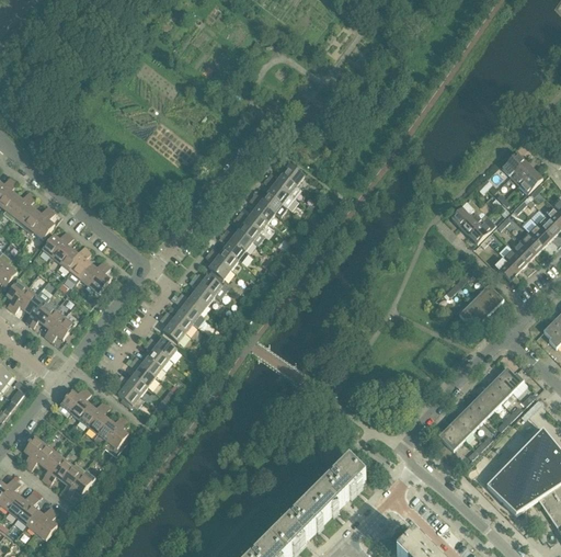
[(502,167),(511,175),(526,161),(517,152),(502,167)]
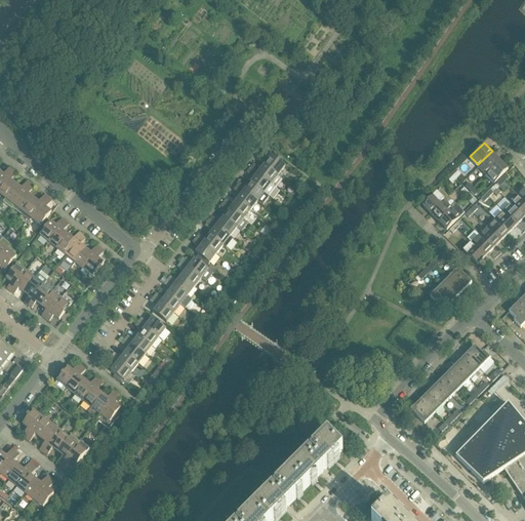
[(268,157),(264,162),(277,173),(285,163),(282,161),(264,148),(260,152),(265,156),(266,155),(268,157)]
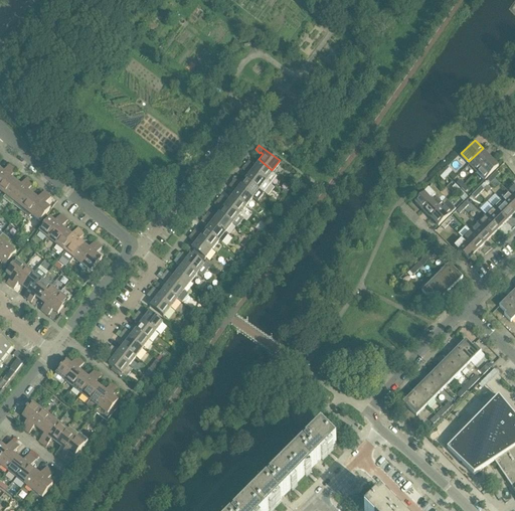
[(469,161),(477,169),(490,155),(483,148),(469,161)]
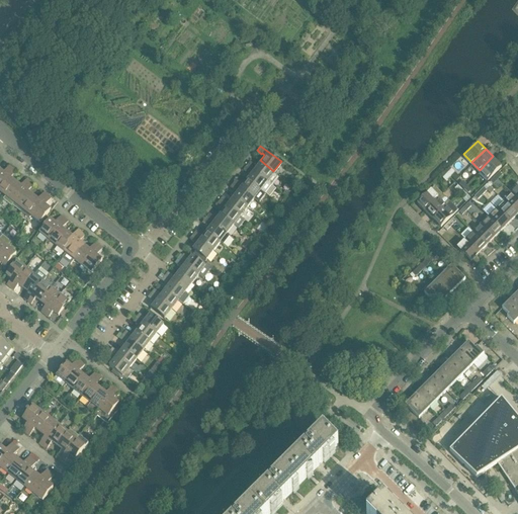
[(493,156),(480,170),(488,178),(501,164),(493,156)]
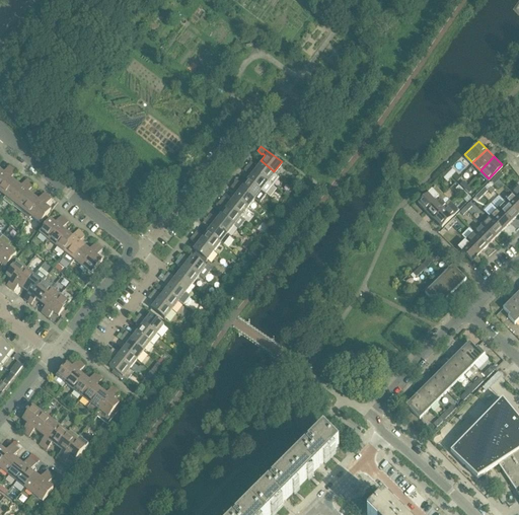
[(250,159),(247,163),(272,182),(278,174),(274,171),(261,160),(256,165),(254,163),(254,162),(250,159)]
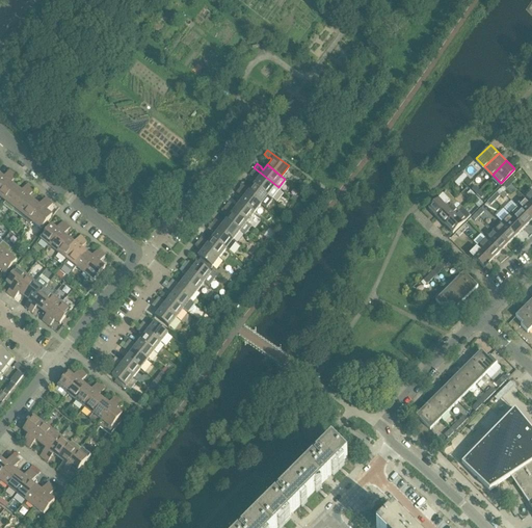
[(0,186),(14,169),(9,166),(3,175),(0,172),(0,186)]
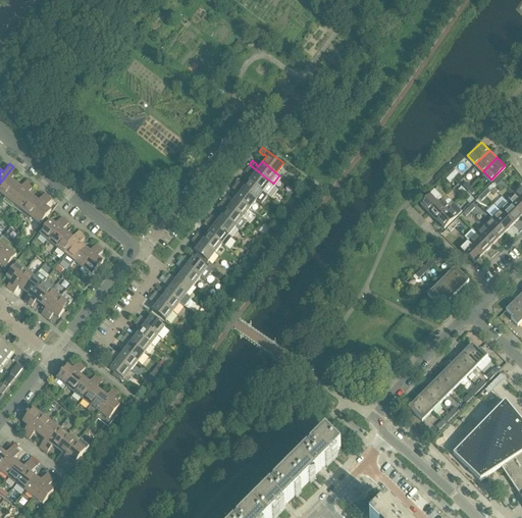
[(253,173),(249,178),(266,192),(273,184),(249,164),(245,168),(250,172),(250,171),(253,173)]
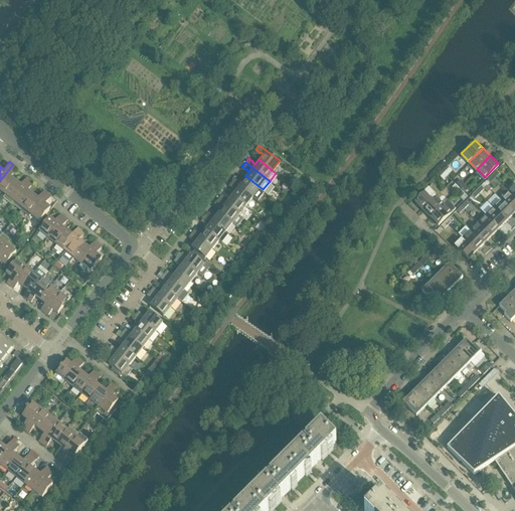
[(0,180),(0,187),(5,192),(15,178),(11,175),(17,167),(13,164),(0,180)]
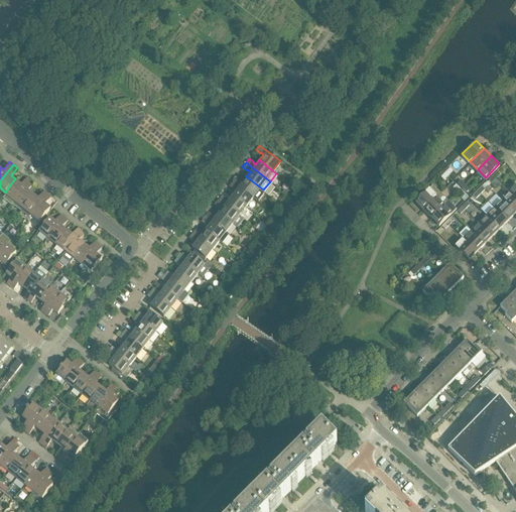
[(11,202),(12,202),(30,177),(26,175),(20,182),(15,178),(5,193),(3,196),(11,202)]
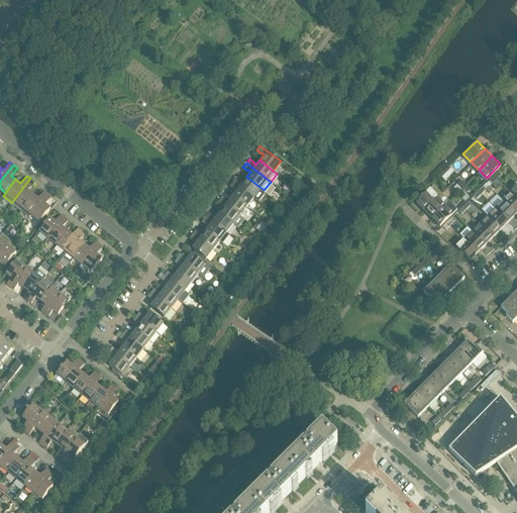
[(236,176),(232,180),(253,196),(257,200),(265,191),(264,190),(246,177),(242,182),(240,180),(240,179),(236,176)]
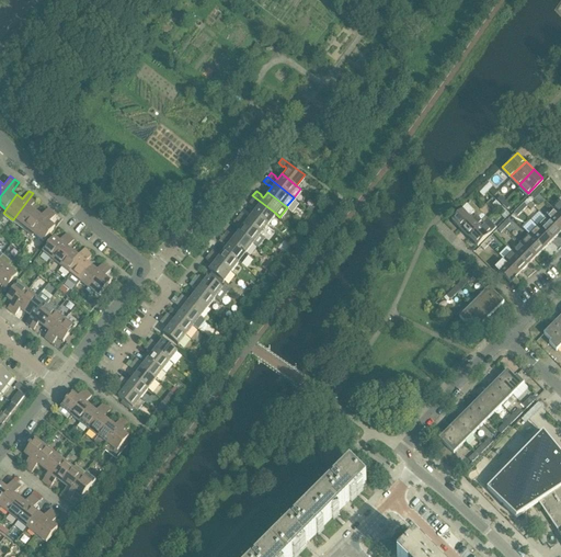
[(33,193),(13,219),(14,219),(23,226),(36,209),(31,205),(37,196),(33,193)]
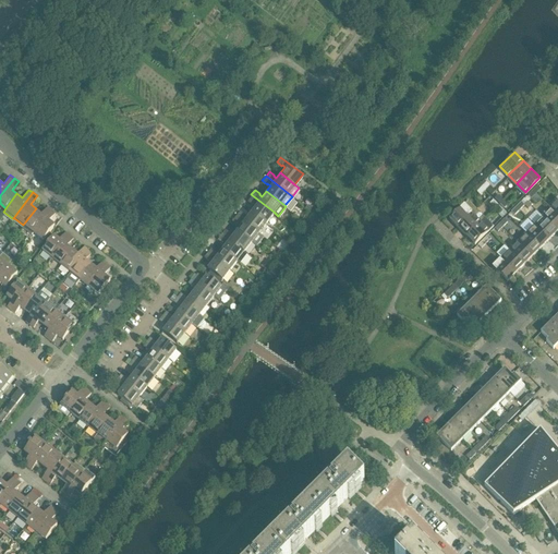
[(256,204),(252,209),(266,220),(274,212),(251,194),(247,199),(253,203),(253,202),(256,204)]
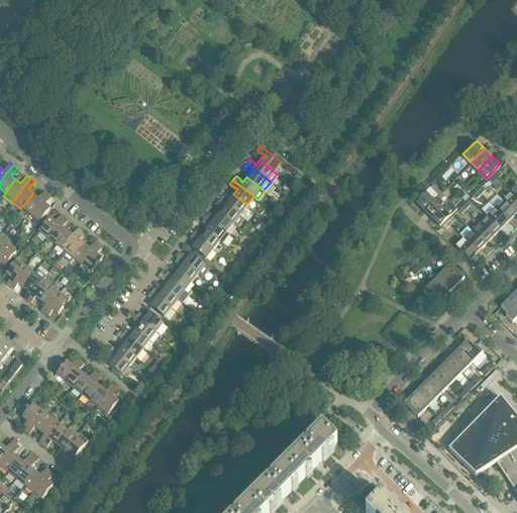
[(416,200),(424,208),(437,195),(430,187),(416,200)]
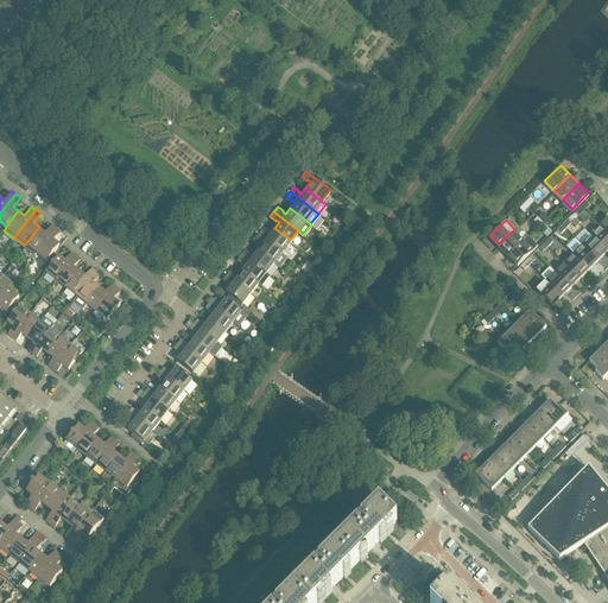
[(35,253),(37,251),(56,226),(51,222),(44,230),(39,227),(25,245),(35,253)]
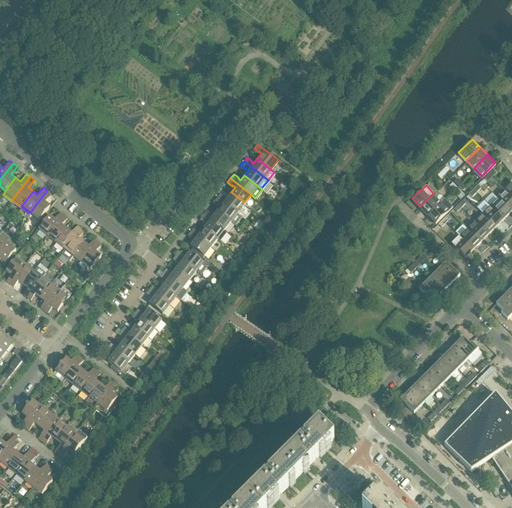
[(511,194),(505,188),(498,195),(511,209),(511,208),(511,194)]
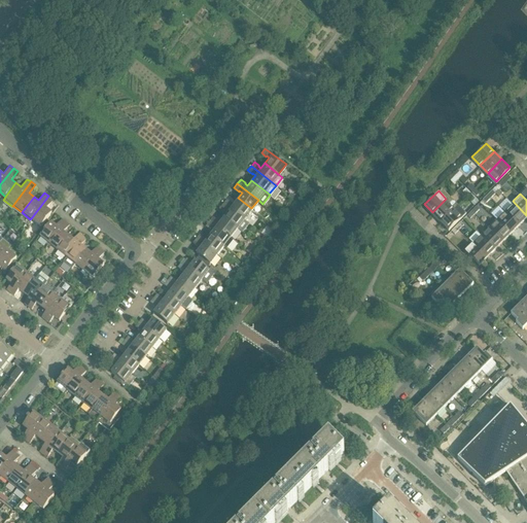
[(48,196),(32,217),(41,223),(51,210),(46,206),(53,199),(48,196)]
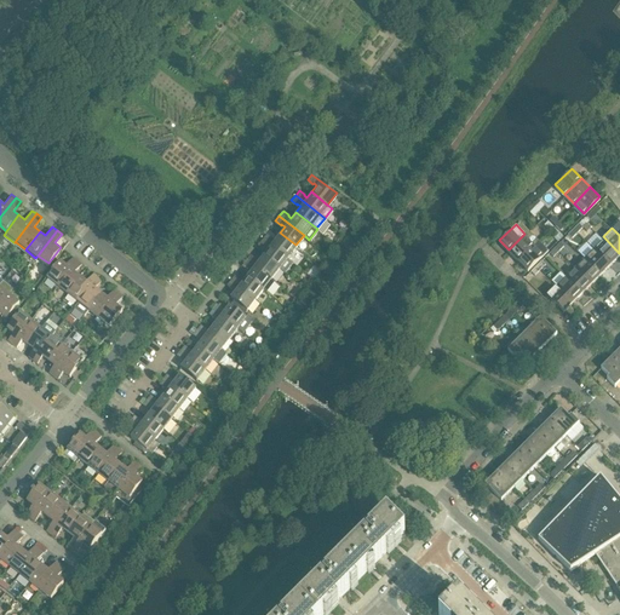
[(267,231),(263,236),(287,256),(296,245),(280,233),(275,239),(271,236),(273,235),(267,231)]
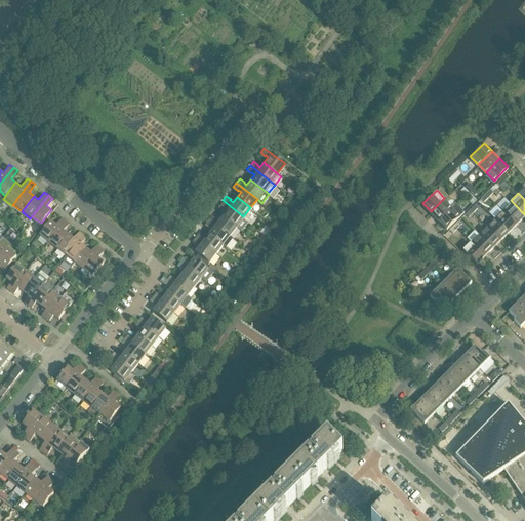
[(431,211),(438,219),(452,205),(444,198),(431,211)]
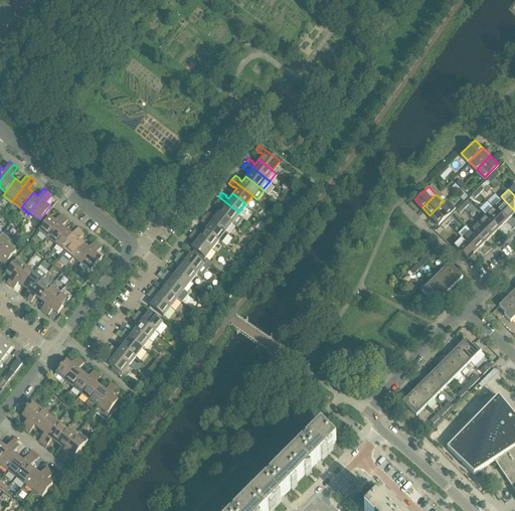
[(218,210),(232,220),(236,224),(243,216),(238,212),(218,196),(215,200),(219,204),(220,203),(222,205),(218,210)]
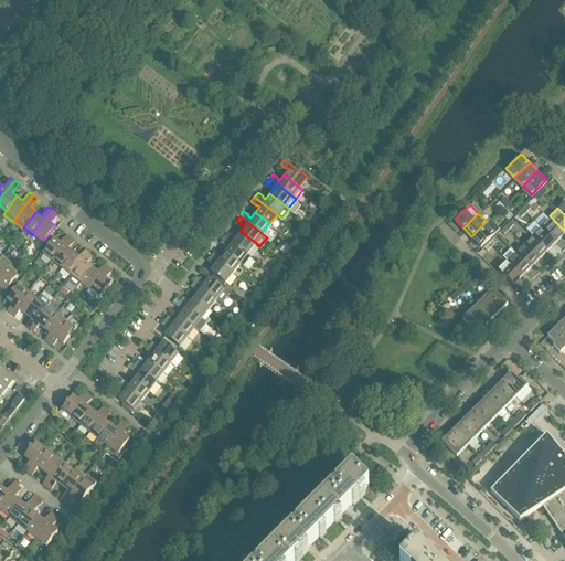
[(550,215),(541,224),(555,240),(564,231),(550,215)]
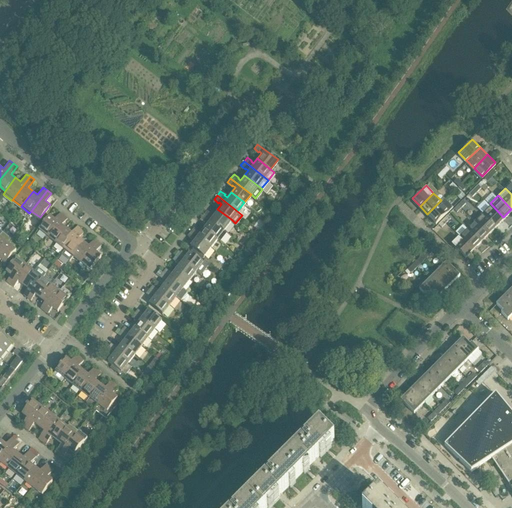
[(441,200),(427,214),(435,222),(449,208),(441,200)]
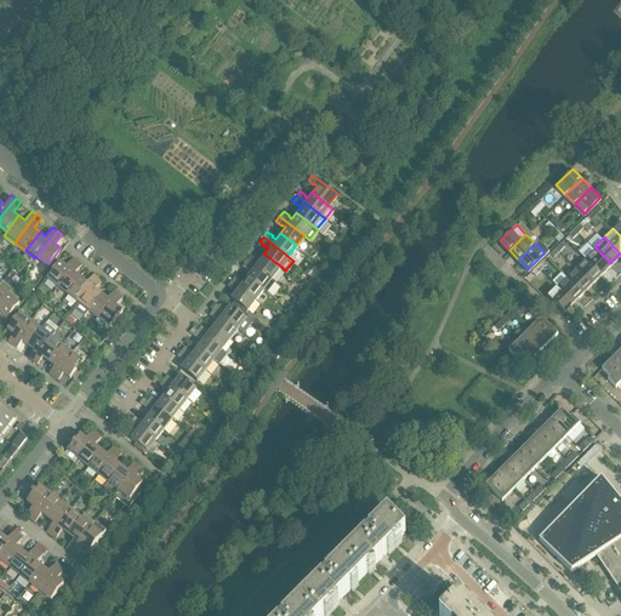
[(594,246),(585,256),(602,272),(610,263),(594,246)]
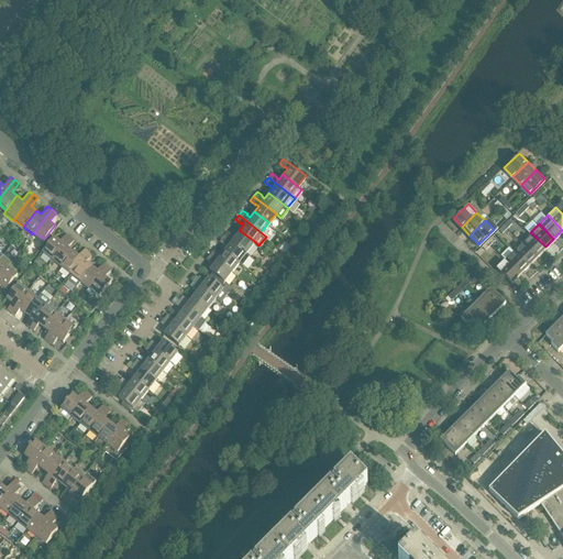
[(228,229),(224,233),(246,251),(254,241),(239,230),(234,236),(232,233),(228,229)]
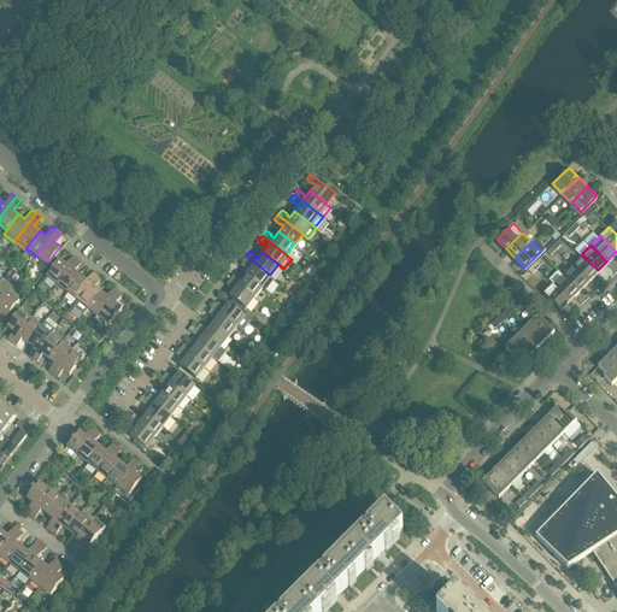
[(47,274),(58,282),(77,257),(72,253),(65,262),(59,257),(47,274)]
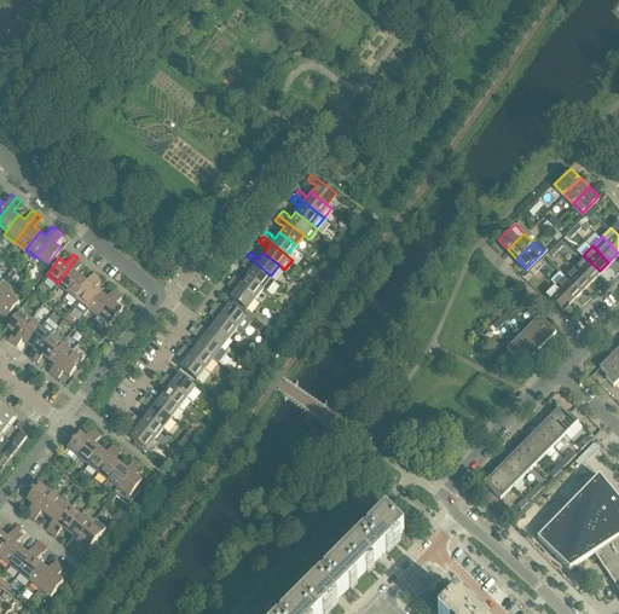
[(583,255),(573,265),(590,281),(600,271),(583,255)]
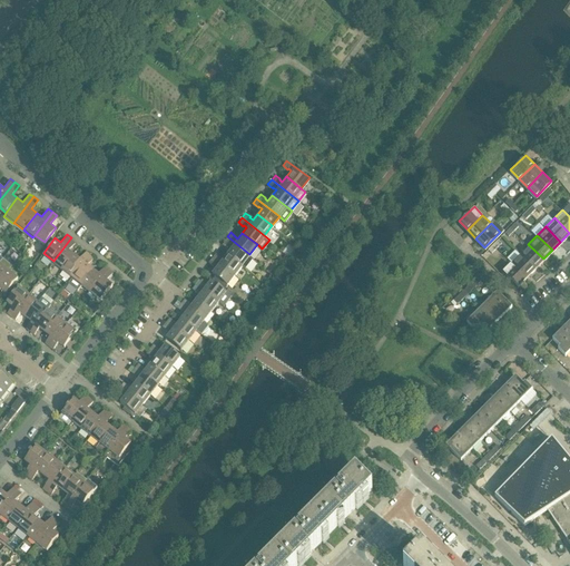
[(227,252),(242,263),(245,266),(253,256),(249,254),(227,236),(223,241),(228,245),(228,244),(232,246),(227,252)]
